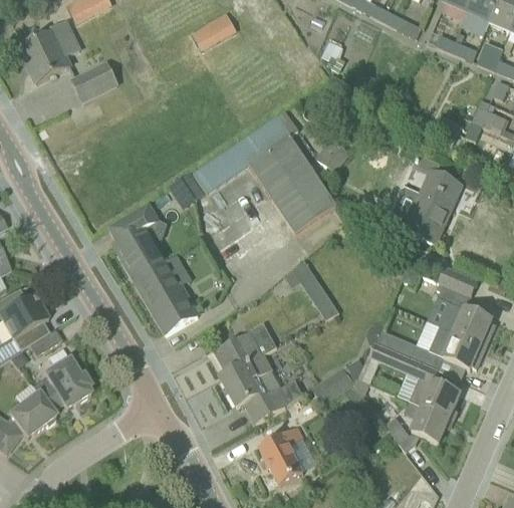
[(2,0),(3,3),(10,0),(14,8),(31,0),(2,0)]
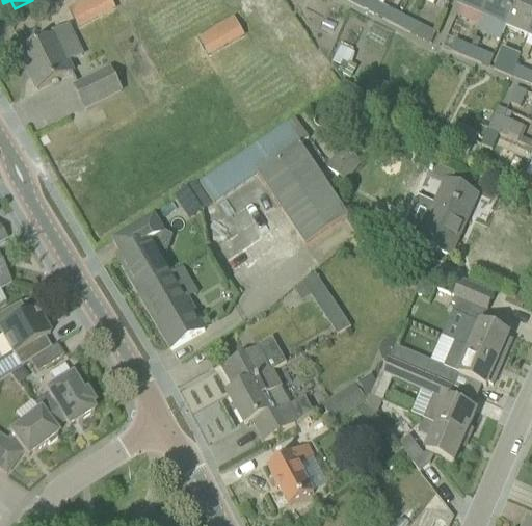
[(80,24),(116,6),(113,0),(77,0),(70,4),(80,24)]
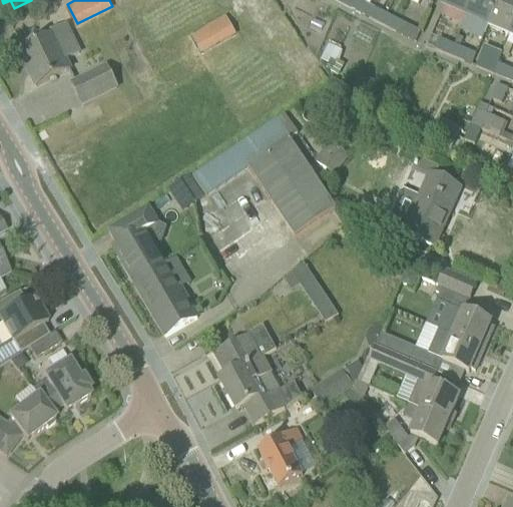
[(465,14),(471,0),(445,0),(443,5),(465,14)]
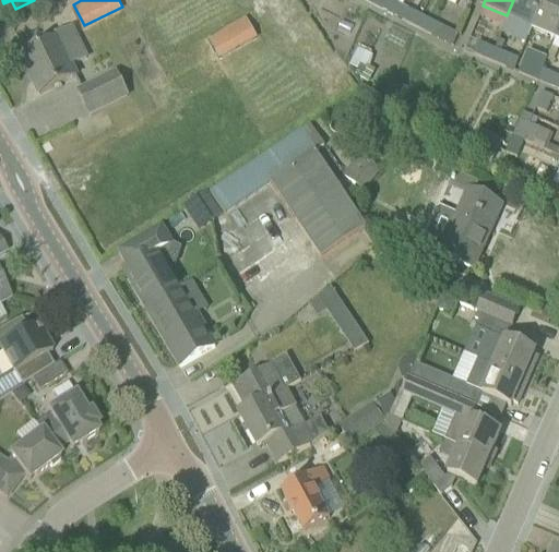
[(513,0),(507,15),(531,25),(542,0),(513,0)]
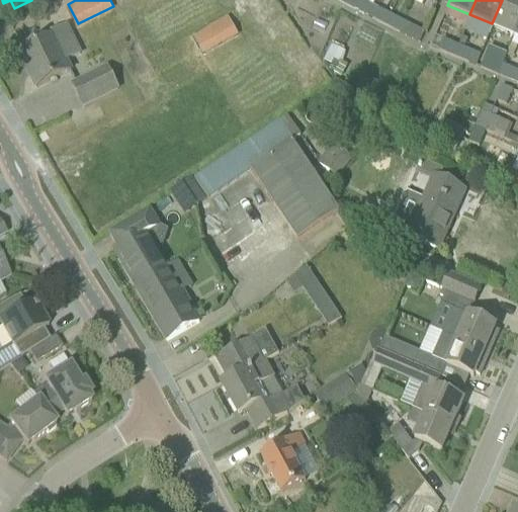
[(517,24),(517,0),(502,0),(492,23),(515,32),(517,24)]
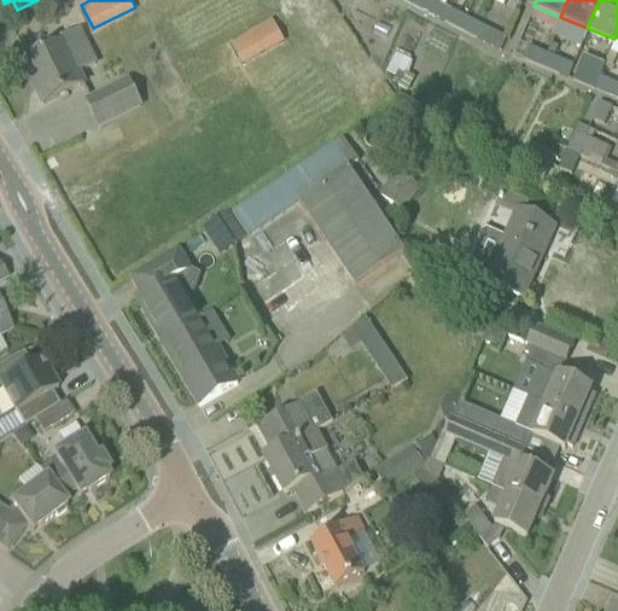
[(449,4),(443,17),(447,18),(459,25),(465,12),(449,4)]
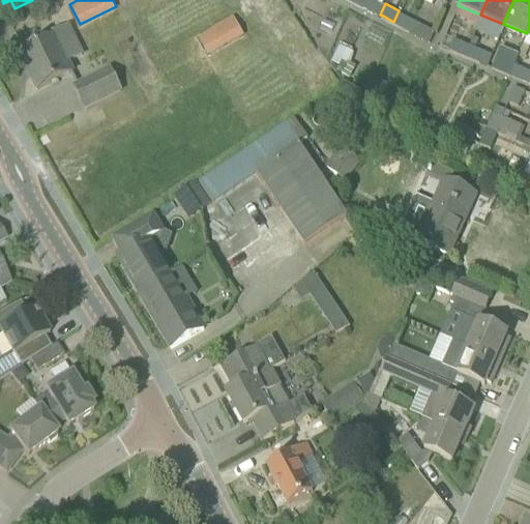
[(399,10),(393,22),(407,29),(413,18),(399,10)]
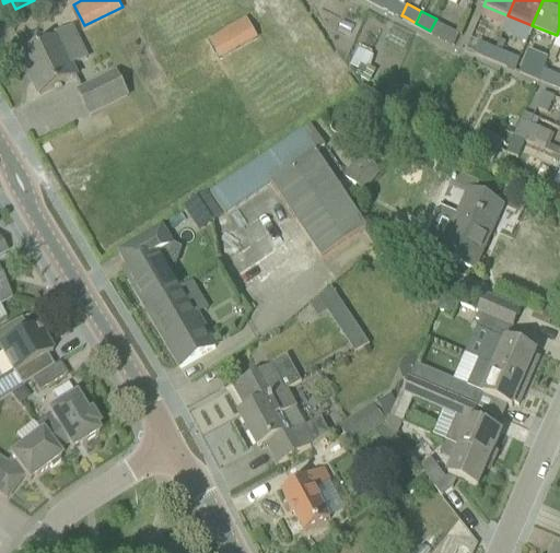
[(221,56),(258,35),(246,13),(209,34),(221,56)]
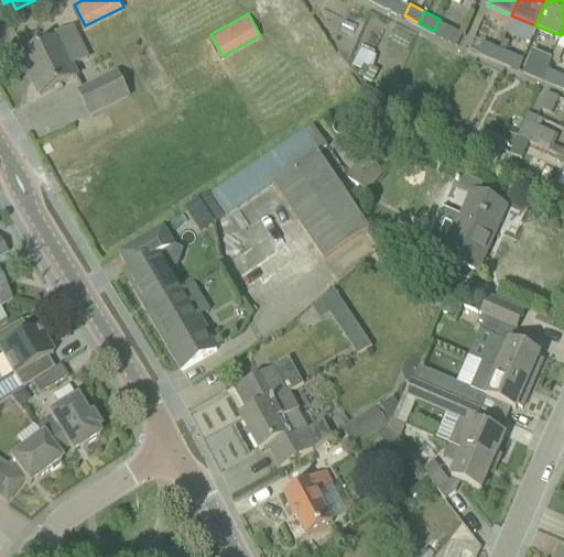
[(73,23),(17,52),(39,95),(79,73),(74,63),(89,55),(73,23)]
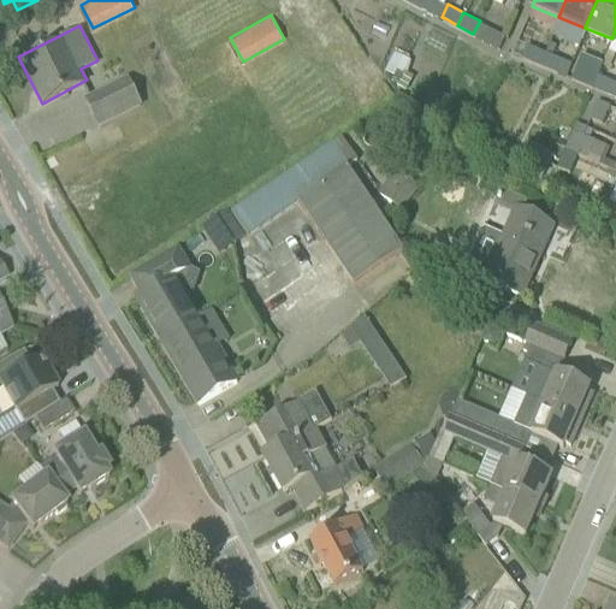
[(337,129),(363,112),(344,82),(374,61),(359,39),(347,47),(342,39),(323,52),(336,71),(309,88),(337,129)]
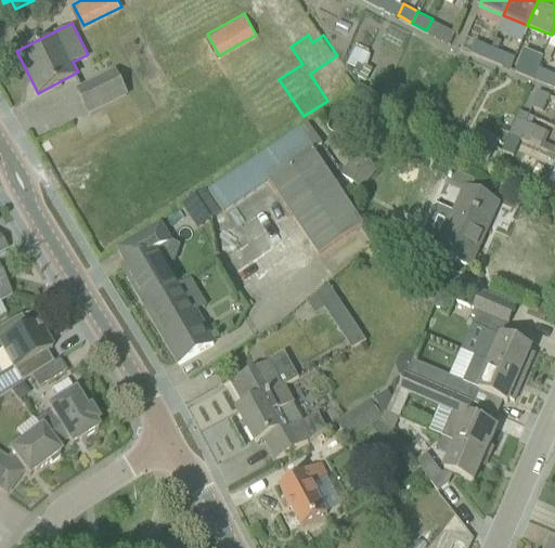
[(476,38),(470,49),(486,55),(491,44),(476,38)]
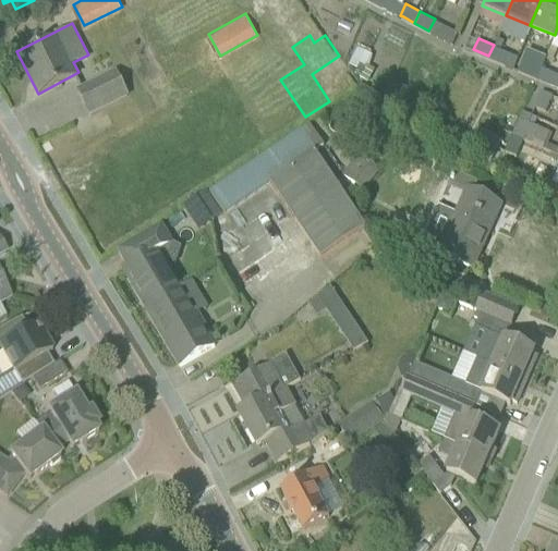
[(355,44),(347,62),(354,65),(358,60),(363,63),(370,51),(355,44)]
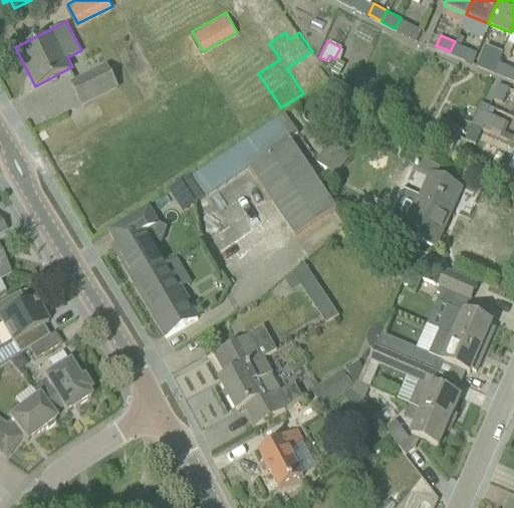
[(470,47),(455,41),(450,51),(465,58),(470,47)]
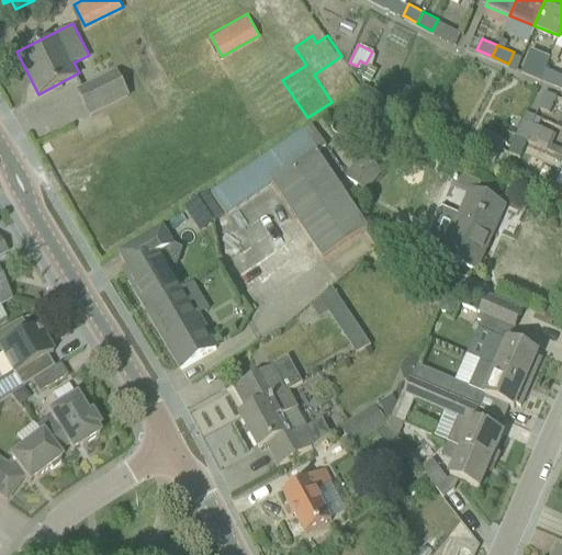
[(523,68),(539,75),(549,54),(531,47),(523,68)]
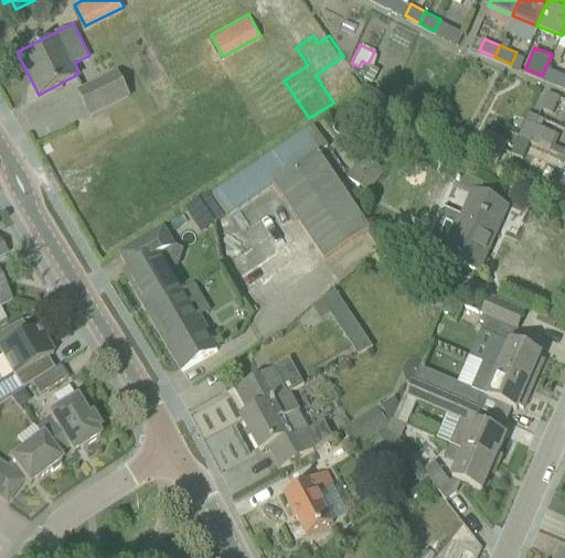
[(542,75),(564,85),(564,72),(554,68),(558,57),(552,54),(542,75)]
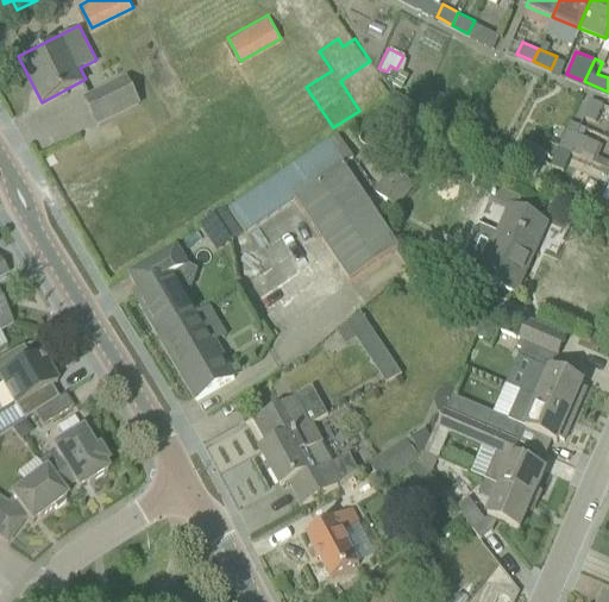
[(397,70),(391,82),(401,87),(407,75),(397,70)]
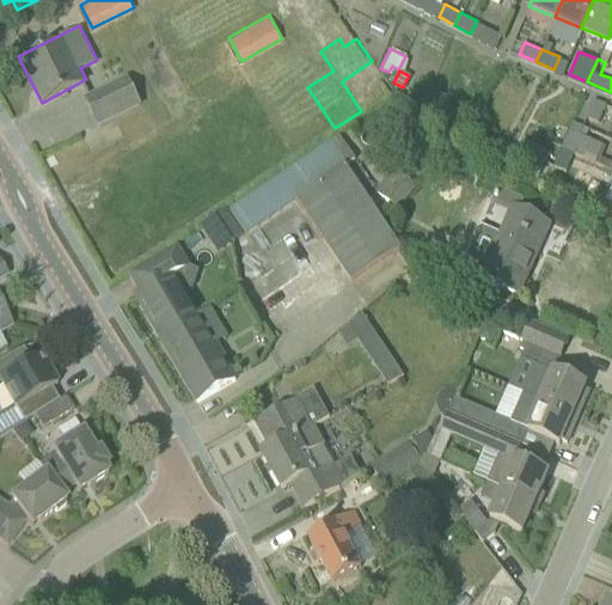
[(99,121),(141,99),(128,73),(86,95),(99,121)]
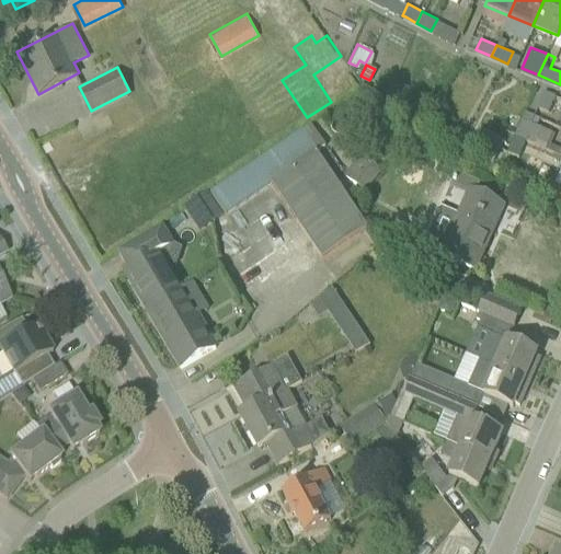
[(544,88),(537,104),(549,110),(556,93),(544,88)]
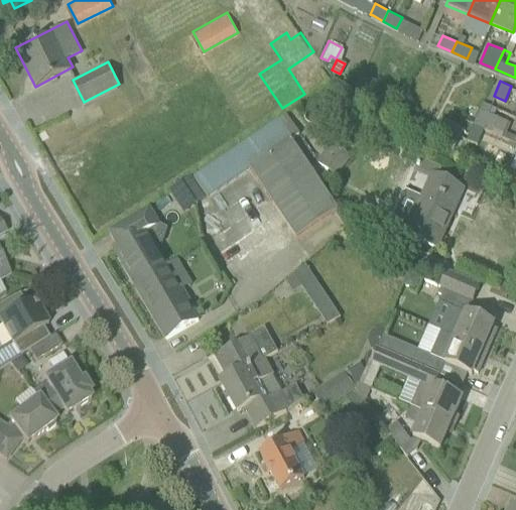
[(479,108),(472,123),(484,128),(485,126),(504,136),(507,130),(511,121),(493,113),(497,106),(485,101),(481,109),(479,108)]
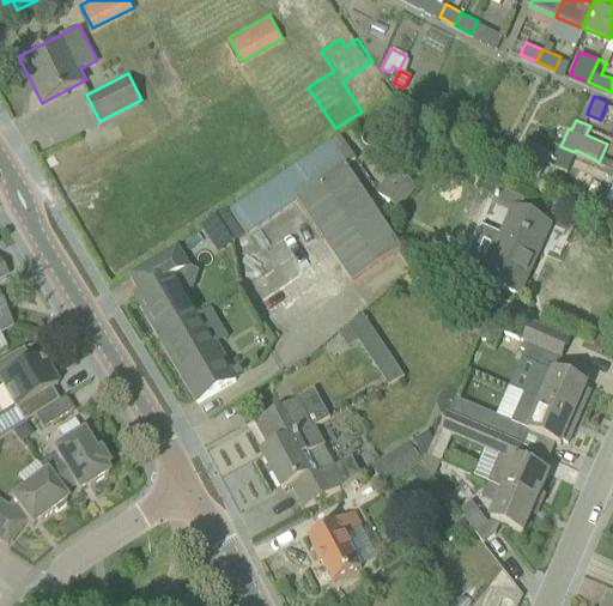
[(340,132),(329,139),(345,162),(356,155),(340,132)]
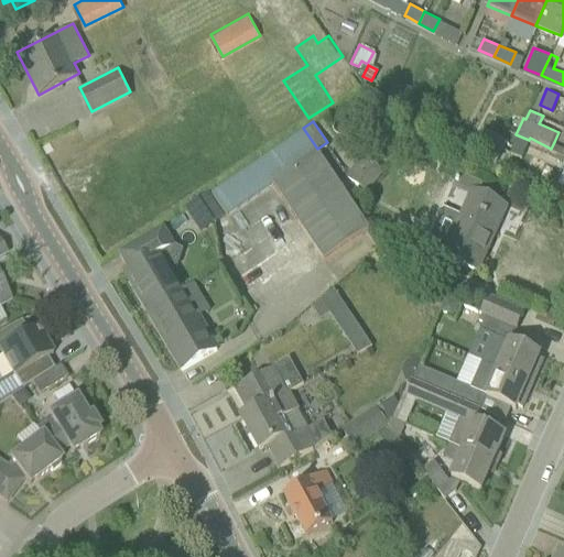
[(303,128),(210,188),(225,209),(270,178),(324,258),(368,228),(315,150),(317,149),(303,128)]
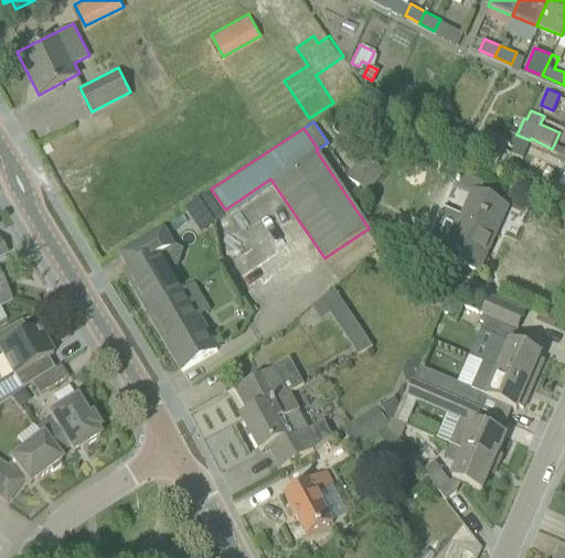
[(478,152),(488,158),(500,133),(491,128),(478,152)]
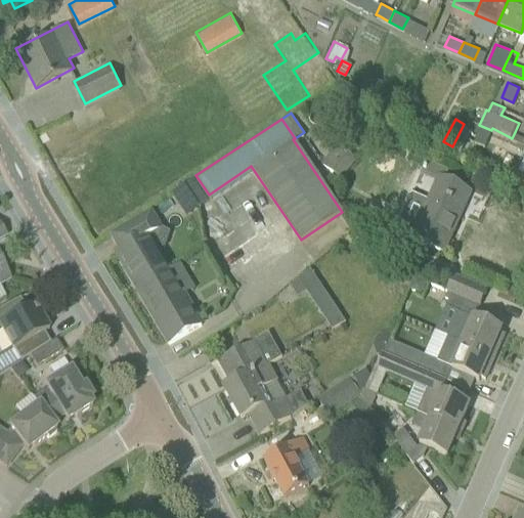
[(485,143),(491,130),(479,125),(474,139),(485,143)]
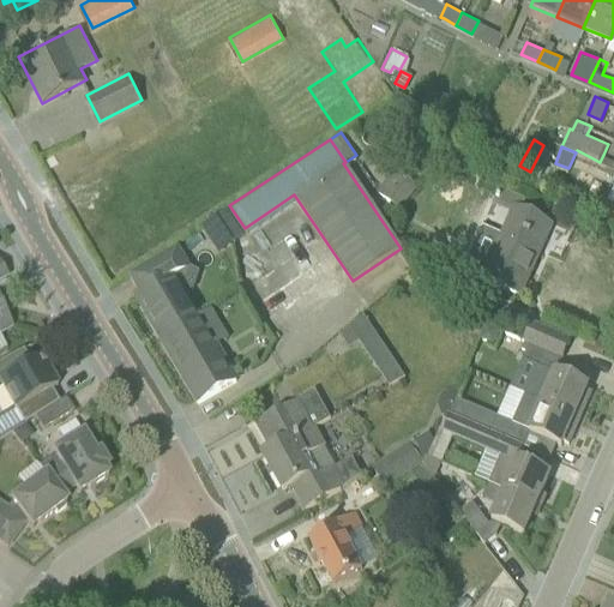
[(399,205),(419,182),(396,163),(377,187),(399,205)]
